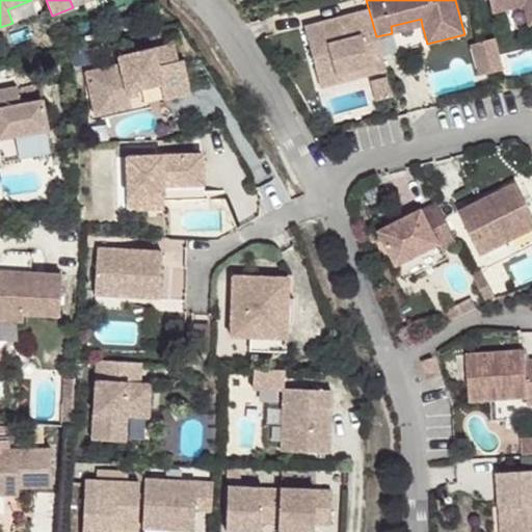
[(531,0),(488,0),(491,12),(523,4),(531,1),(531,0)]
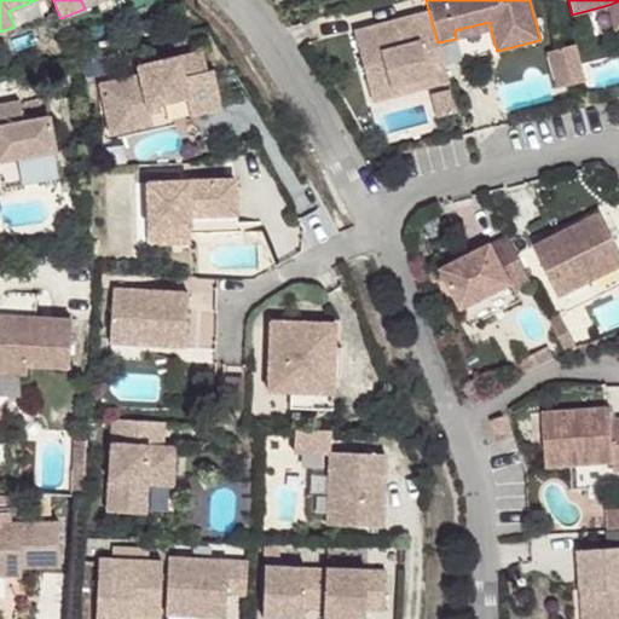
[(618,1),(608,5),(614,30),(618,29),(618,1)]
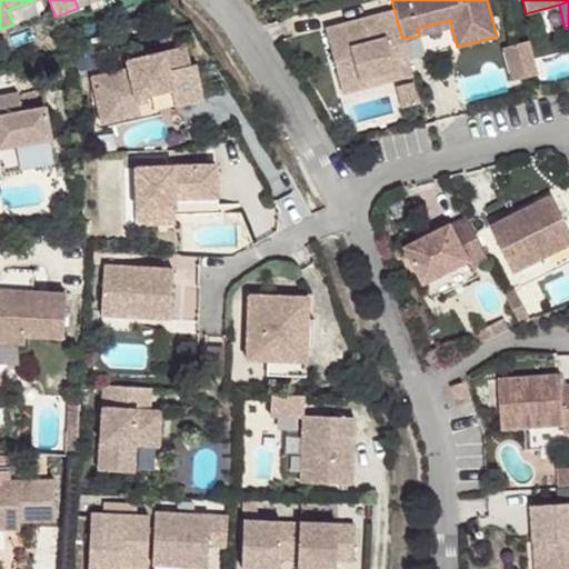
[(402,39),(395,11),(326,29),(337,72),(355,68),(358,80),(410,67),(402,39)]
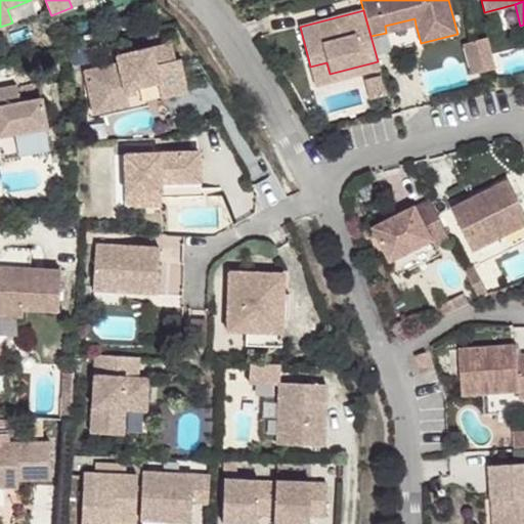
[(415,18),(385,26),(386,33),(416,25),(415,18)]
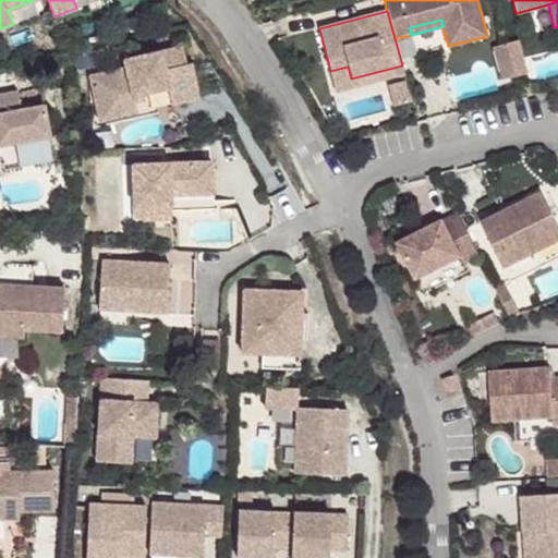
[(526,73),(519,40),(493,47),(501,80),(526,73)]
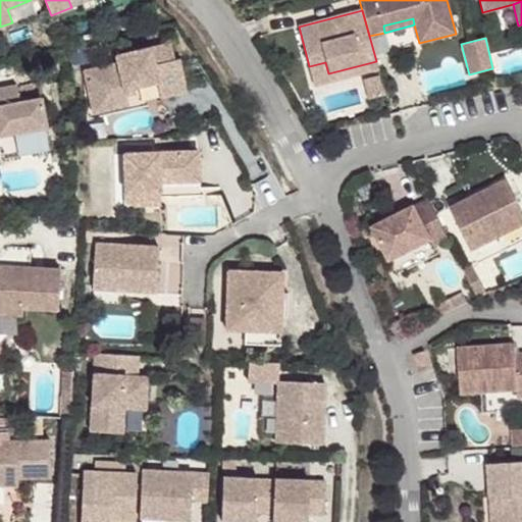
[(117,63),(84,70),(91,101),(125,93),(124,90),(134,88),(157,83),(161,98),(187,92),(179,59),(174,60),(170,43),(116,56),(117,63)]
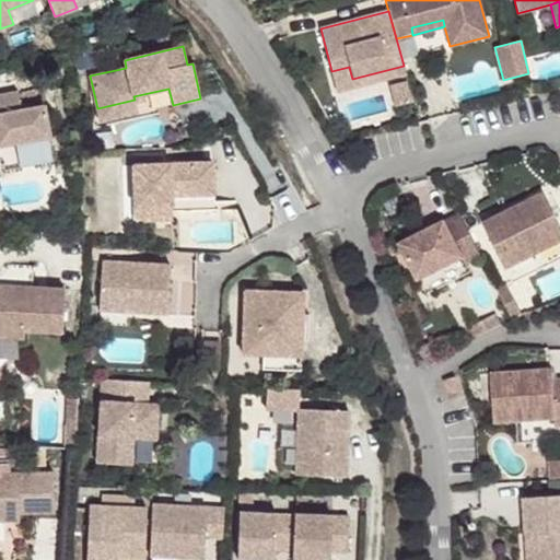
[(406,73),(404,66),(352,79),(349,67),(331,71),(337,91),(406,73)]
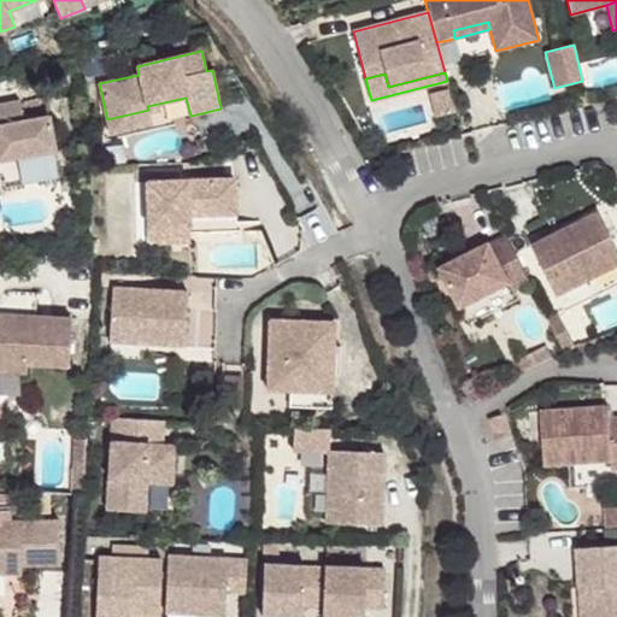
[(454,112),(448,88),(428,93),(434,117),(454,112)]
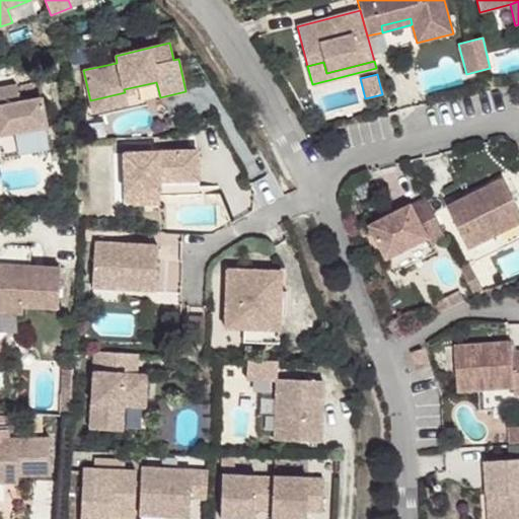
[(16,84),(0,86),(0,135),(47,127),(42,97),(19,101),(16,84)]
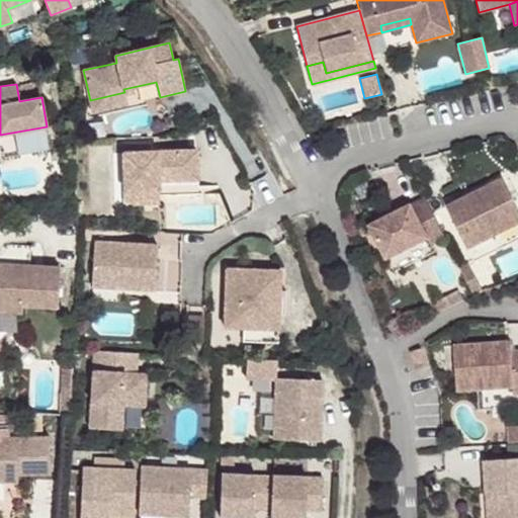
[(124,92),(90,100),(93,112),(127,105),(124,94),(124,92)]
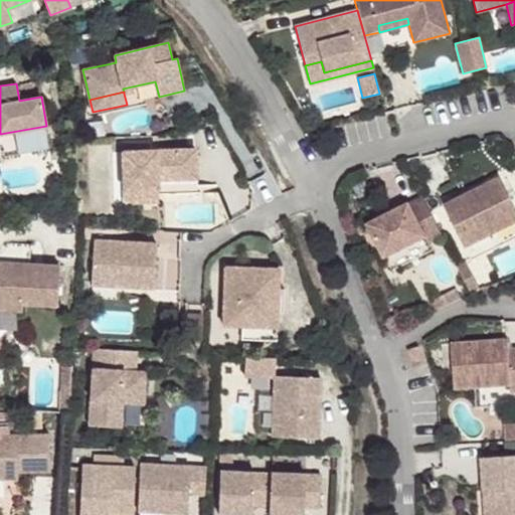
[(196,149),(123,152),(124,190),(149,189),(148,180),(158,180),(197,178),(196,149)]
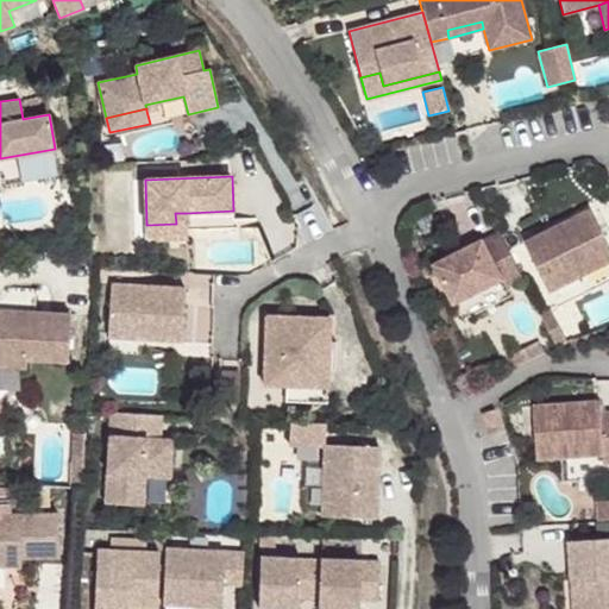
[(589,209),(525,242),(558,307),(577,297),(569,282),(608,262),(608,249),(592,215),(589,209)]
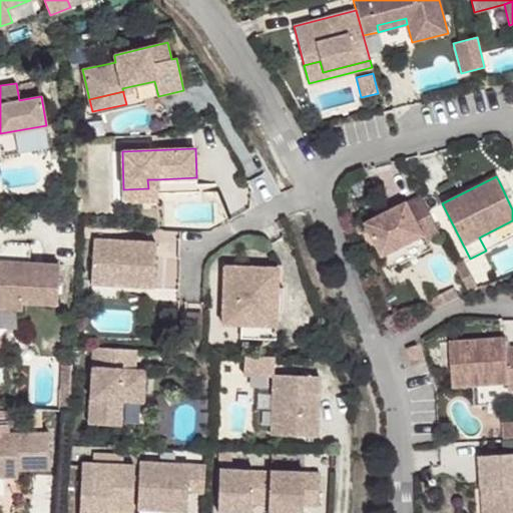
[(512,195),(504,178),(499,181),(512,209),(512,220),(479,237),(486,250),(512,236),(512,195)]
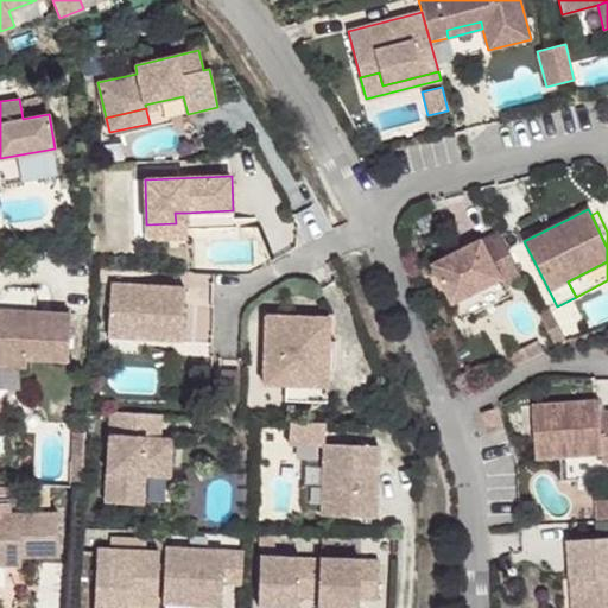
[(176,223),(146,225),(146,239),(187,238),(187,213),(175,213),(176,223)]
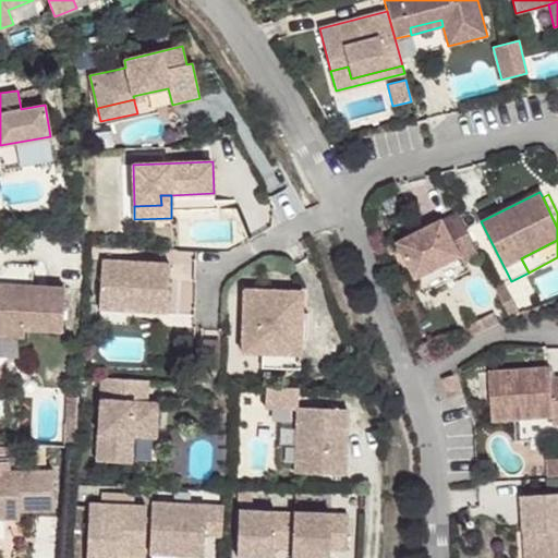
[(465,228),(458,214),(446,220),(453,234),(465,228)]
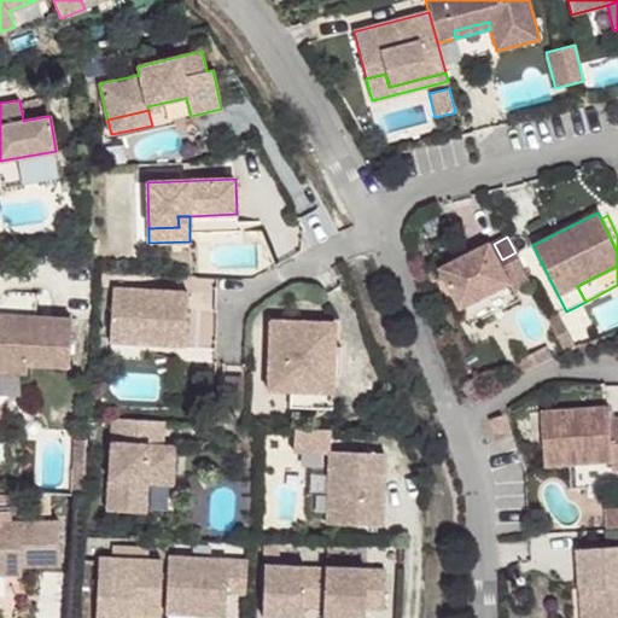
[(502,260),(494,244),(443,269),(462,308),(511,284),(514,291),(530,283),(516,252),(502,260)]
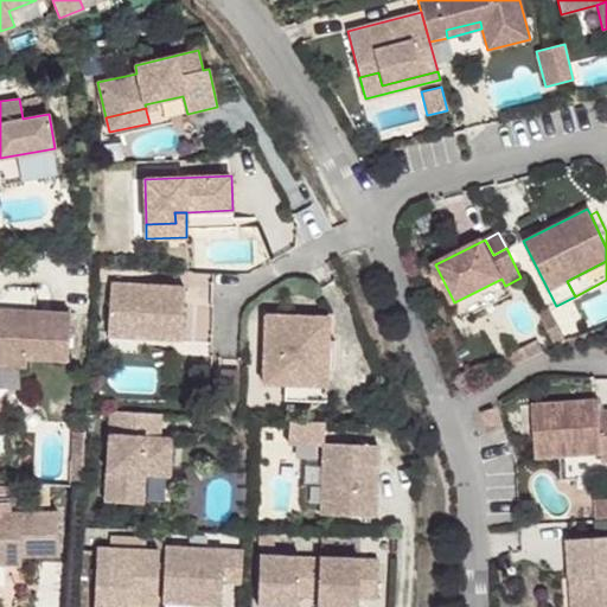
[(185,287),(110,282),(108,328),(144,331),(144,338),(181,340),(185,287)]
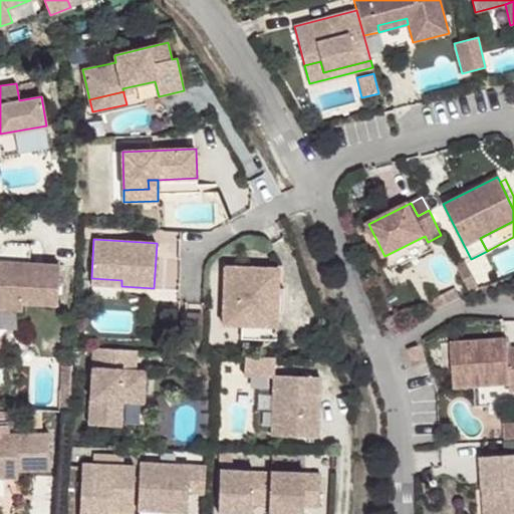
[(21,244),(19,264),(29,264),(30,244),(21,244)]
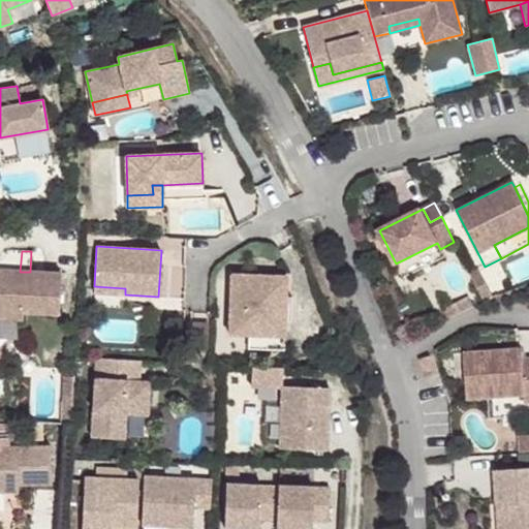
[(182,303),(182,252),(161,252),(161,303),(182,303)]
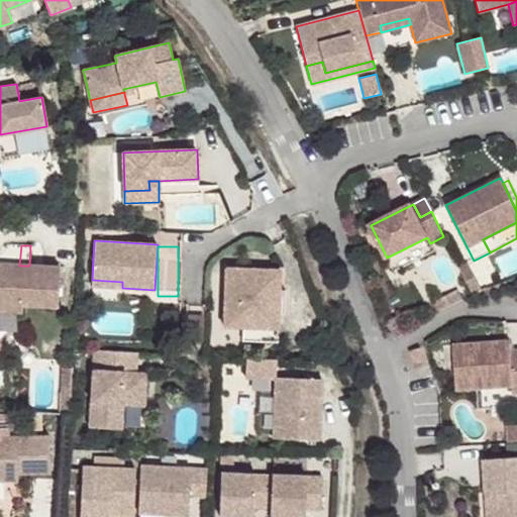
[(19,266),(0,264),(0,311),(21,313),(21,306),(58,308),(60,268),(29,266),(19,266)]
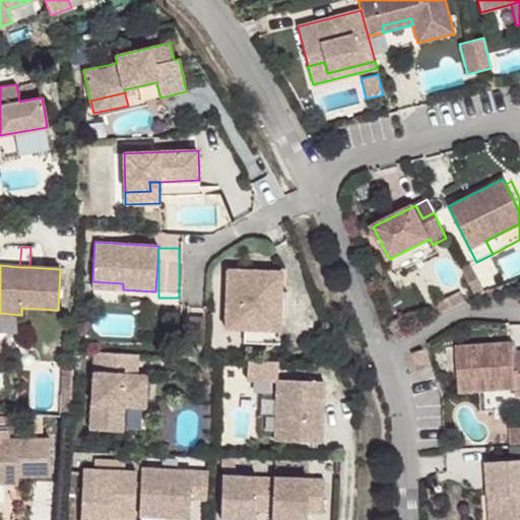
[(462,270),(475,297),(483,294),(470,266),(462,270)]
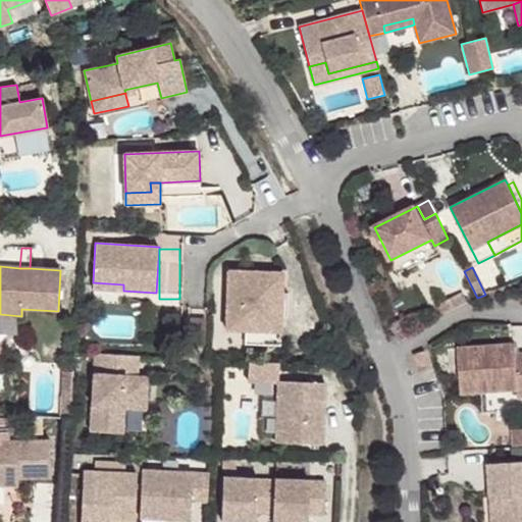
[(282,273),(227,271),(226,330),(245,330),(280,332),(282,273)]
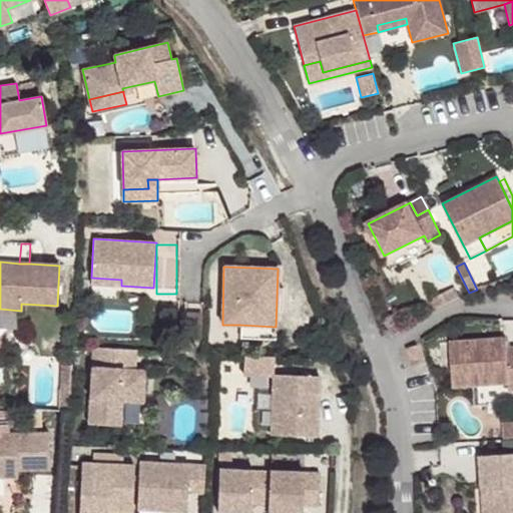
[(454,300),(458,298),(453,289),(449,291),(454,300)]
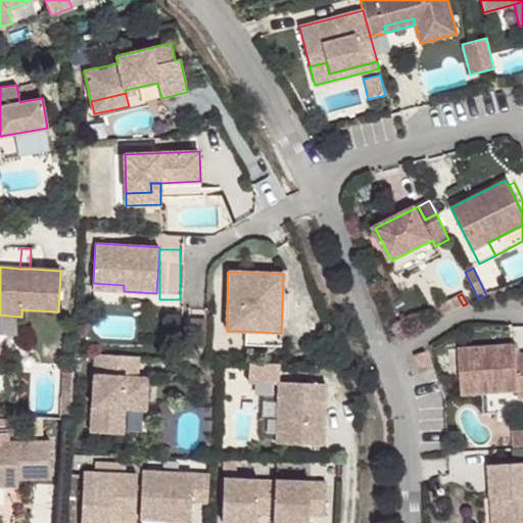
[(443,316),(463,305),(458,296),(438,306),(443,316)]
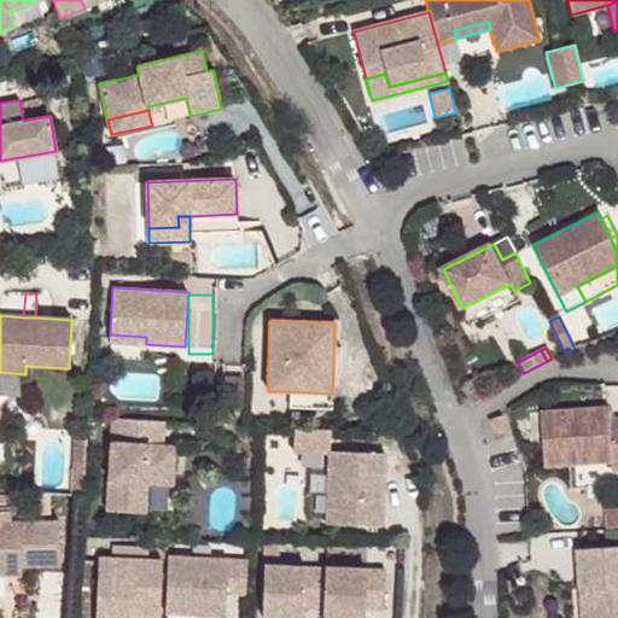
[(332,394),(290,391),(290,407),(331,409),(332,394)]
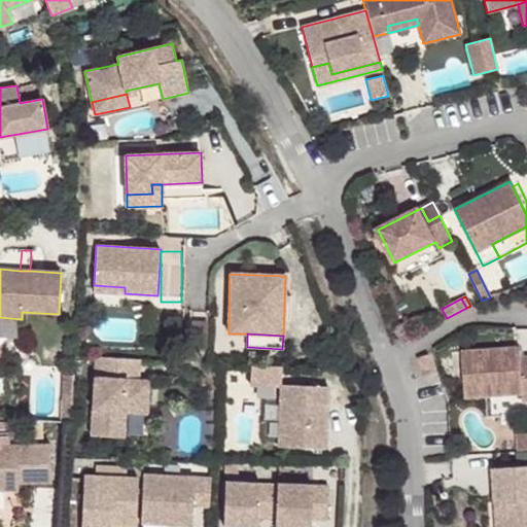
[(520,347),(461,351),(465,398),(523,393),(524,401),(526,400),(526,356),(520,357),(520,347)]
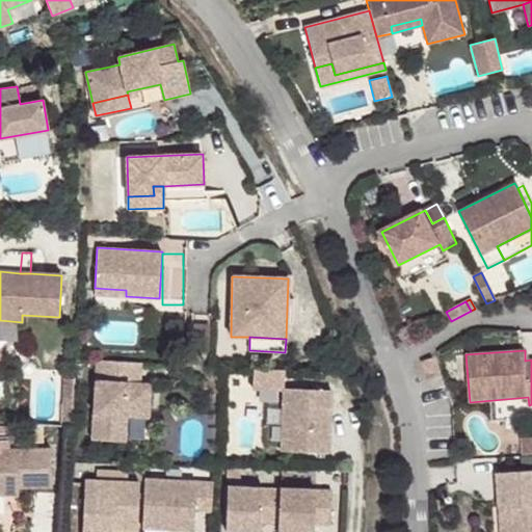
[(432,358),(421,362),(427,380),(437,377),(432,358)]
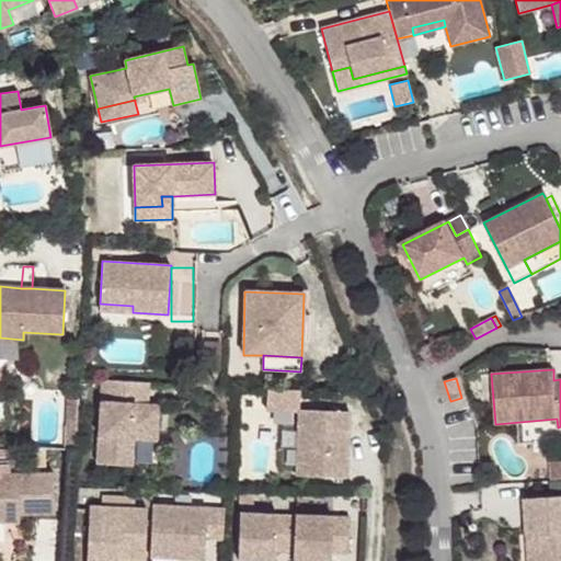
[(149,382),(102,380),(96,464),(127,466),(128,438),(134,438),(156,439),(159,404),(147,404),(149,382)]
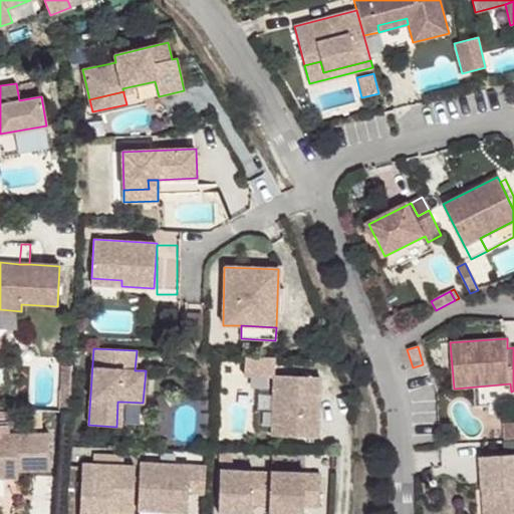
[(275,357),(245,356),(244,374),(274,375),(275,357)]
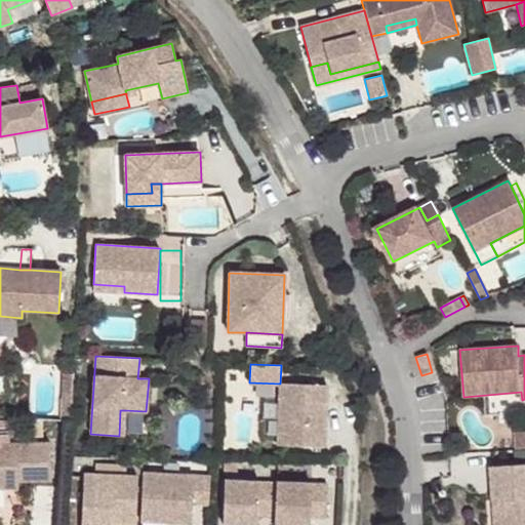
[(64,373),(61,420),(71,420),(73,374),(64,373)]
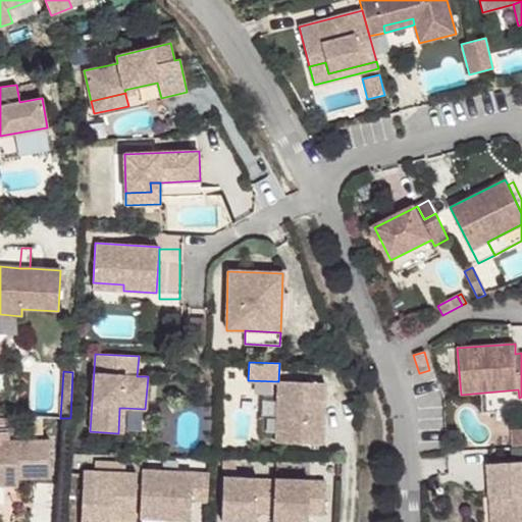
[(325,383),(278,381),(275,442),(322,445),(325,383)]
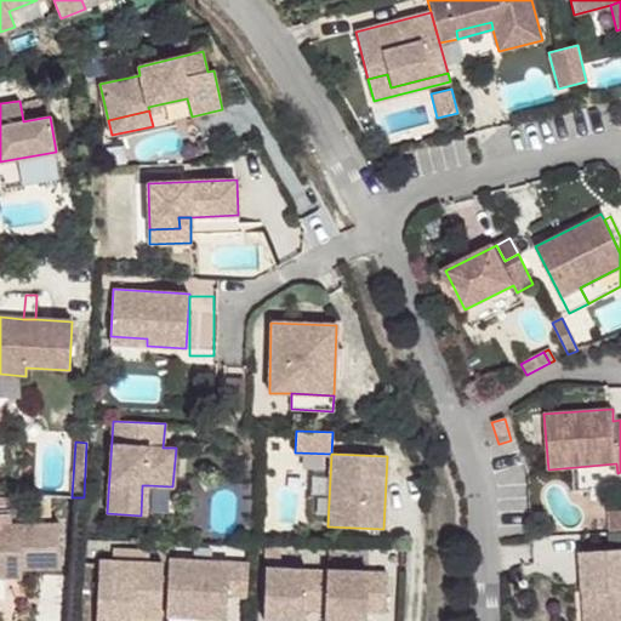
[(620,512),(608,513),(609,533),(620,531),(620,512)]
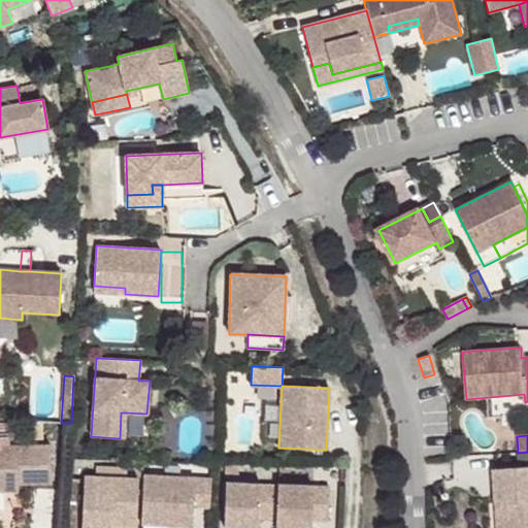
[(51,447),(0,447),(0,491),(5,492),(10,487),(10,484),(52,484),(51,447)]
